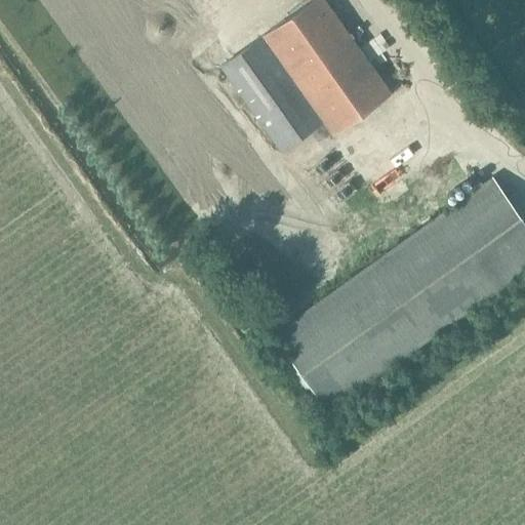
[(323,119),(332,133),(390,92),(324,0),(312,0),(263,36),(323,119)]
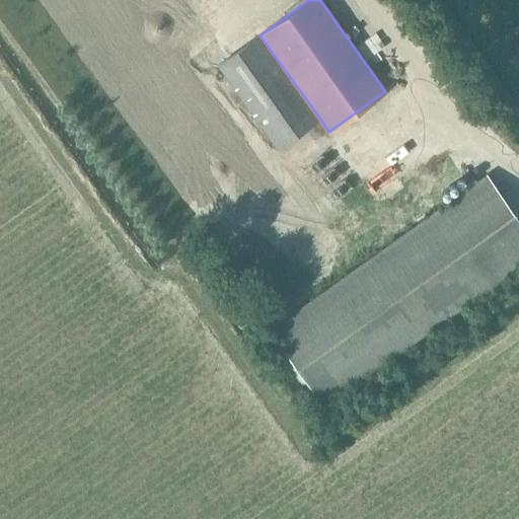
[(218,65),(278,148),(319,118),(260,35),(218,65)]
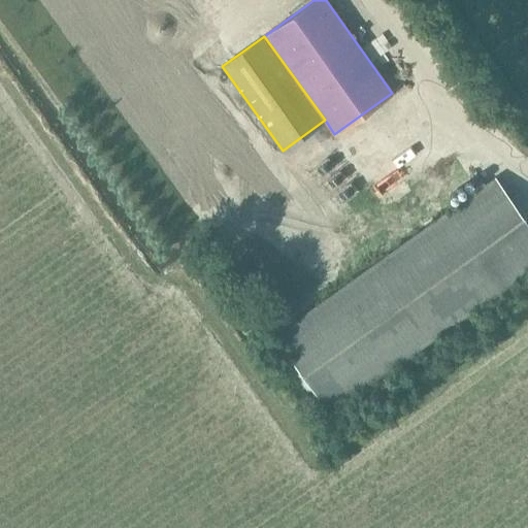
[(329,411),(527,268),(527,224),(495,179),(275,336),(329,411)]
